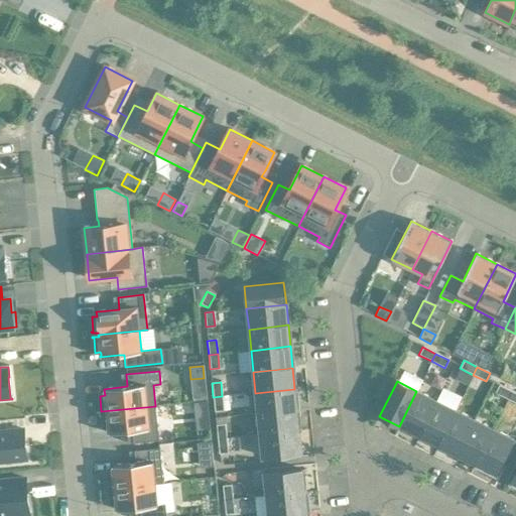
[(512,391),(499,385),(495,393),(508,399),(512,391)]
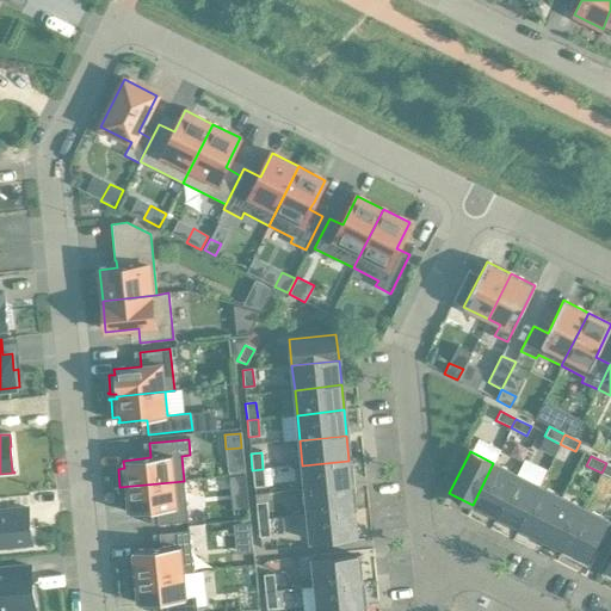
[(304,491),(351,486),(349,461),(302,466),(304,491)]
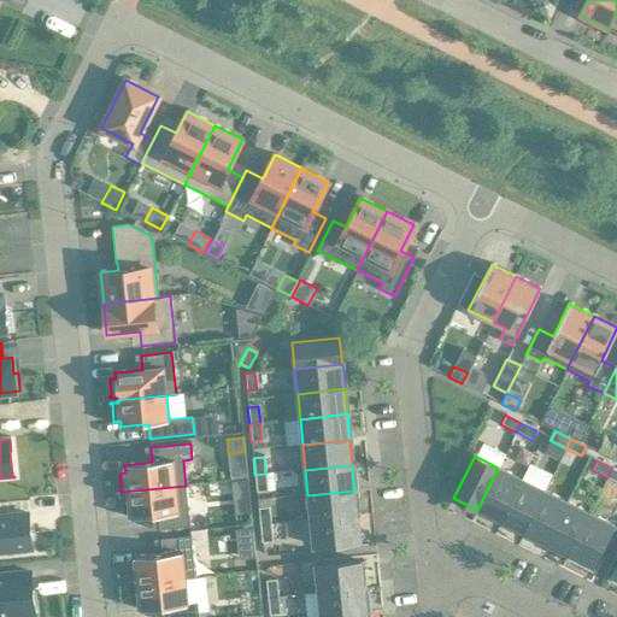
[(498,468),(477,510),(500,522),(521,480),(498,468)]
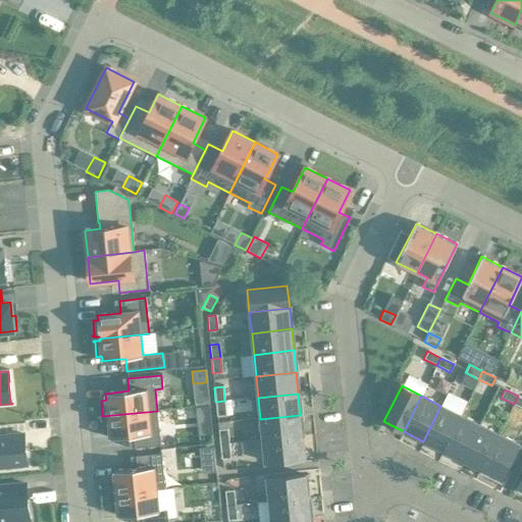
[(224,401),(215,402),(217,416),(225,415),(224,401)]
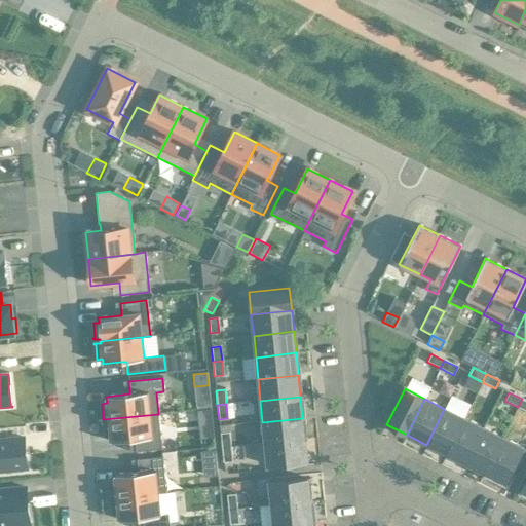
[(211,409),(196,411),(197,422),(212,421),(211,409)]
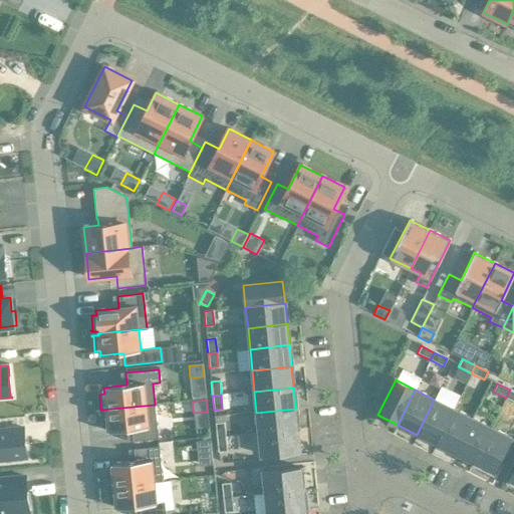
[(434,400),(417,435),(435,444),(453,409),(434,400)]
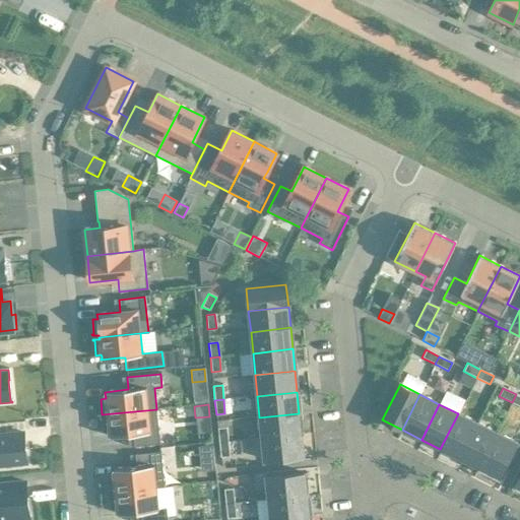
[(156,409),(102,414),(104,431),(109,431),(110,436),(109,436),(109,437),(133,435),(134,447),(159,444),(156,409)]
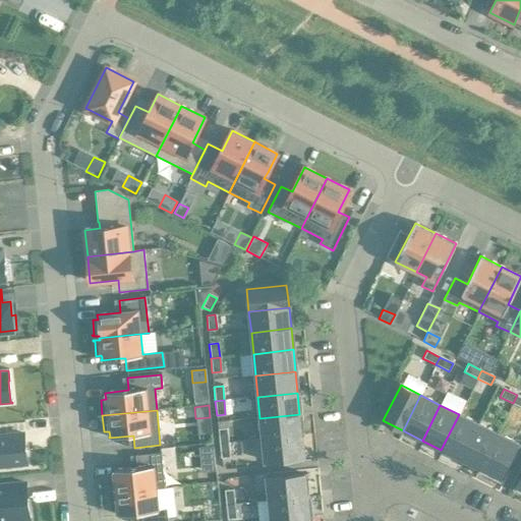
[(299,414),(259,418),(262,440),(301,436),(299,414)]
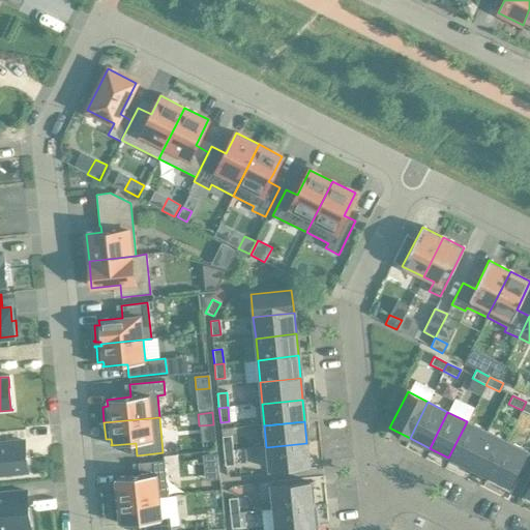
[(467,421),(448,458),(468,468),(487,432),(467,421)]
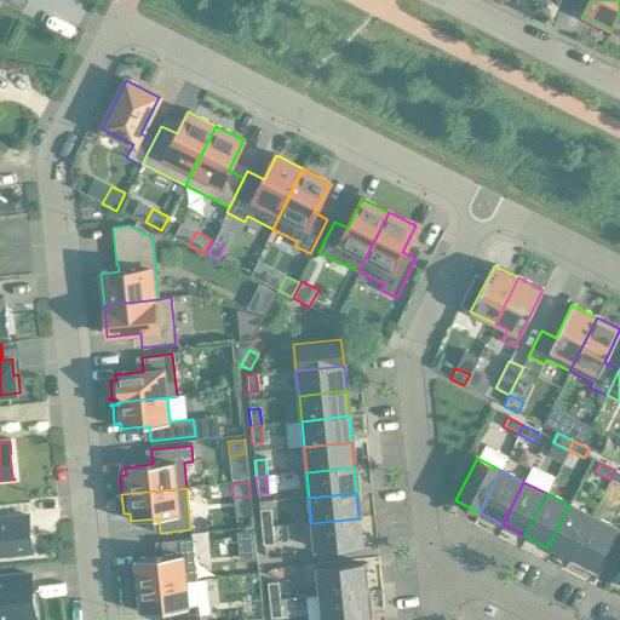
[(569,505),(547,547),(570,558),(592,516),(569,505)]
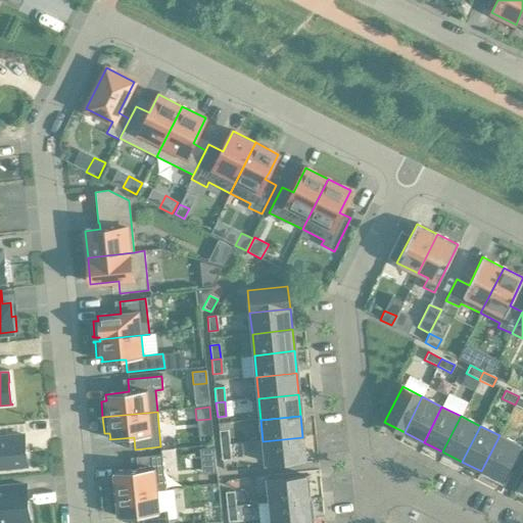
[(221,445),(229,444),(228,430),(219,431),(221,445)]
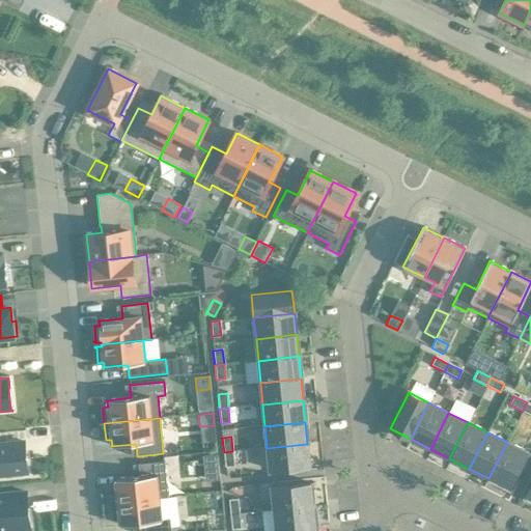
[(23,442),(0,444),(0,475),(26,473),(23,442)]
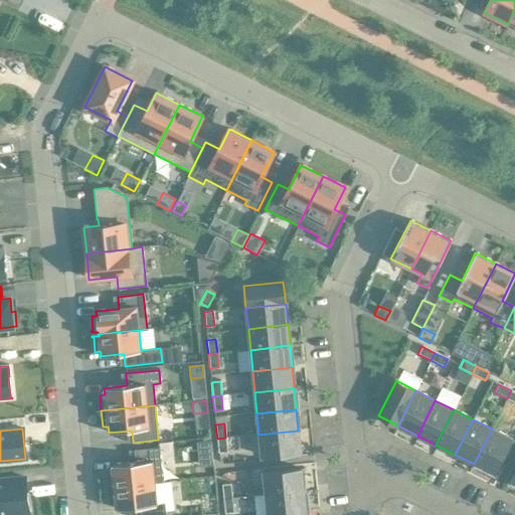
[(512,439),(492,428),(474,464),(494,474),(512,439)]
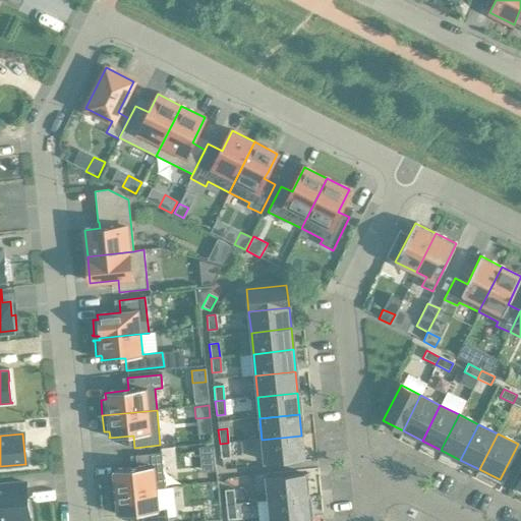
[(301,436),(262,440),(265,462),(304,458),(301,436)]
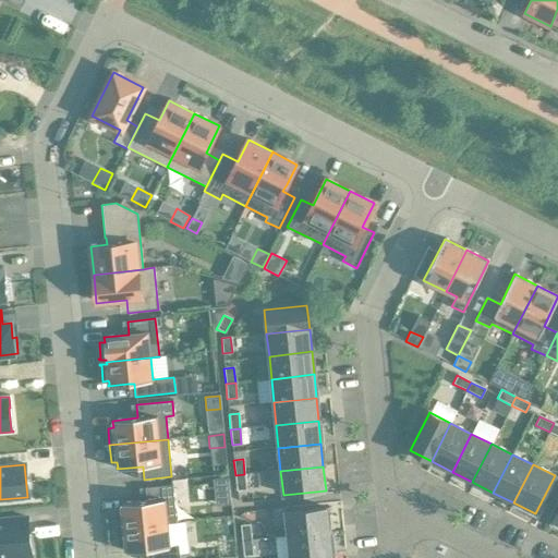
[(244,474),(235,475),(237,490),(246,490),(244,474)]
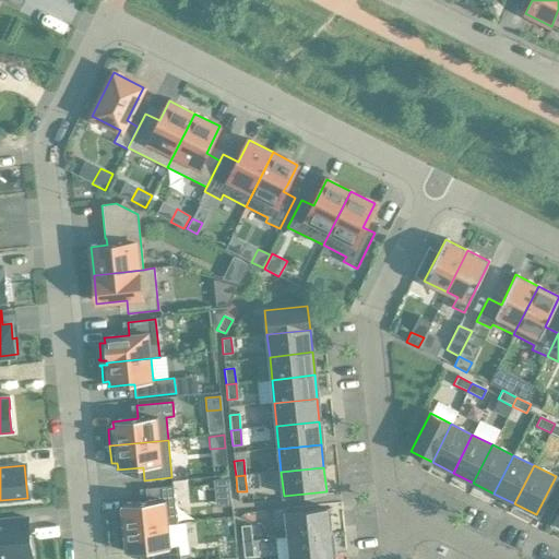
[(116,511),(118,530),(176,523),(173,486),(144,488),(146,502),(120,504),(121,506),(121,510),(116,511)]
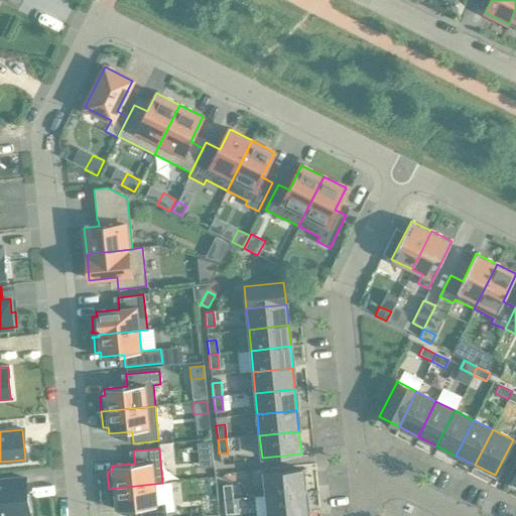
[(266,496),(305,492),(302,470),(263,474),(266,496)]
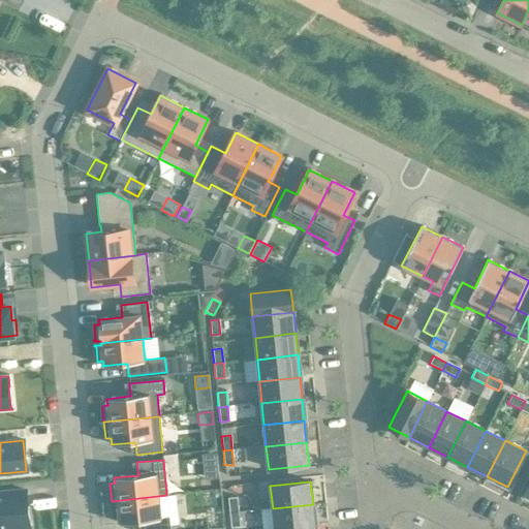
[(0,528),(10,528),(28,527),(25,491),(0,493),(0,528)]
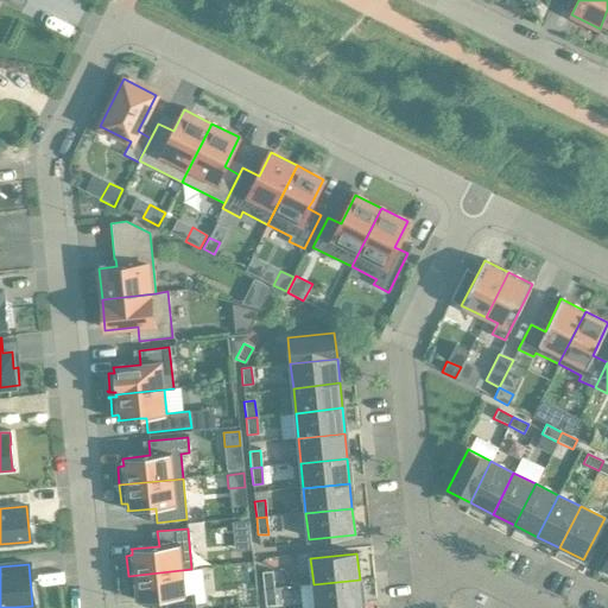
[(191,570),(191,569),(128,576),(131,596),(137,595),(137,600),(137,602),(164,599),(165,607),(195,607),(195,594),(184,595),(182,571),(191,570)]
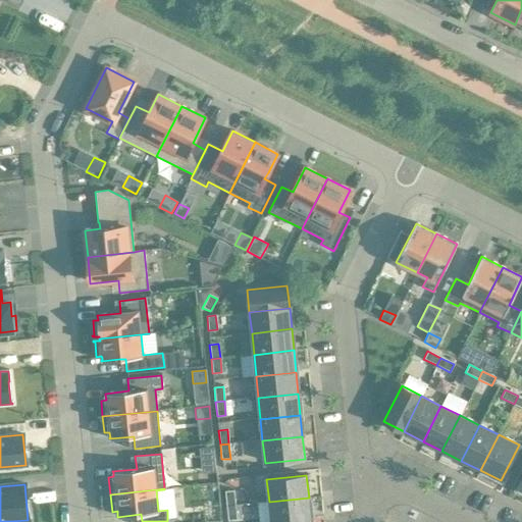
[(226,506),(236,505),(233,490),(224,491),(226,506)]
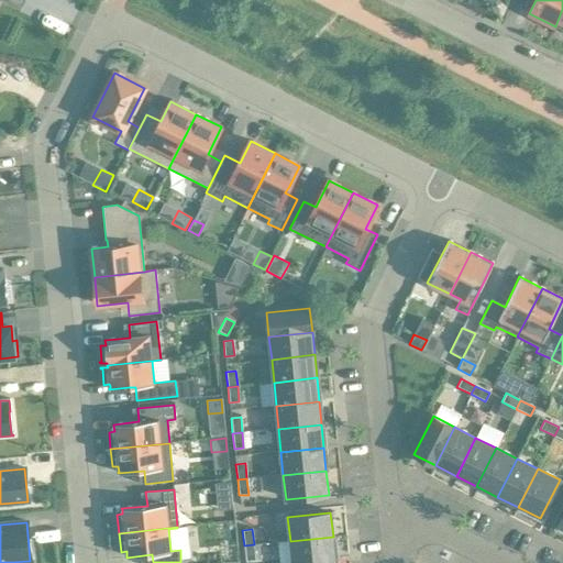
[(333,537),(290,541),(291,562),(302,562),(335,560),(333,537)]
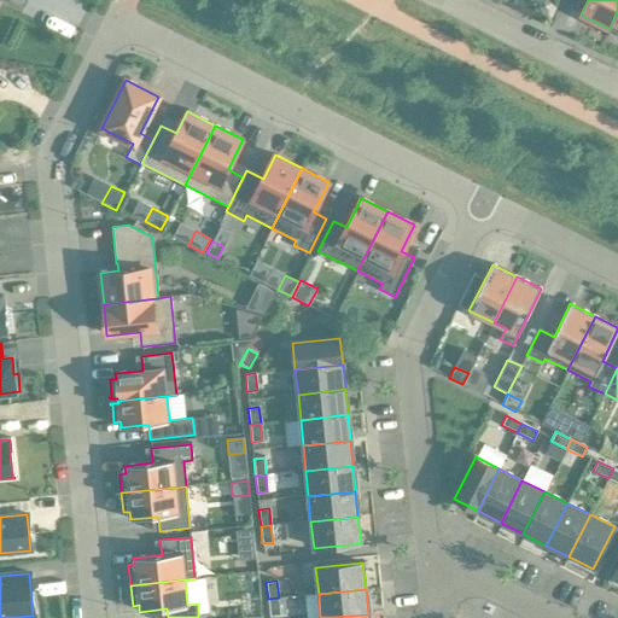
[(279,598),(268,599),(269,617),(280,616),(279,598)]
